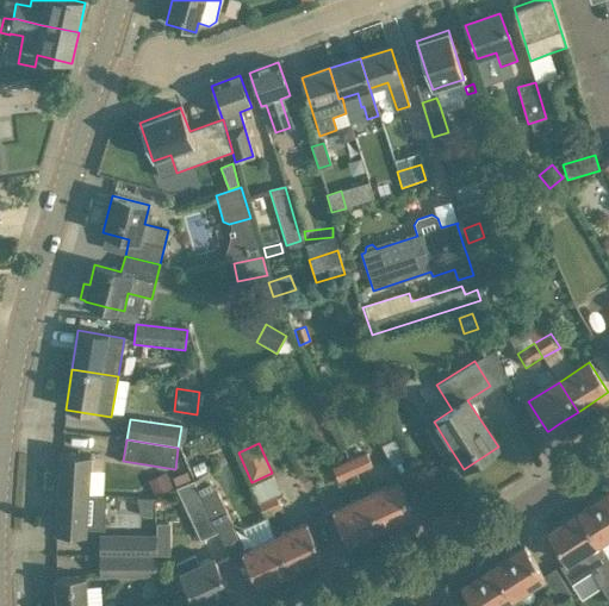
[(60,454),(57,495),(88,497),(91,456),(60,454)]
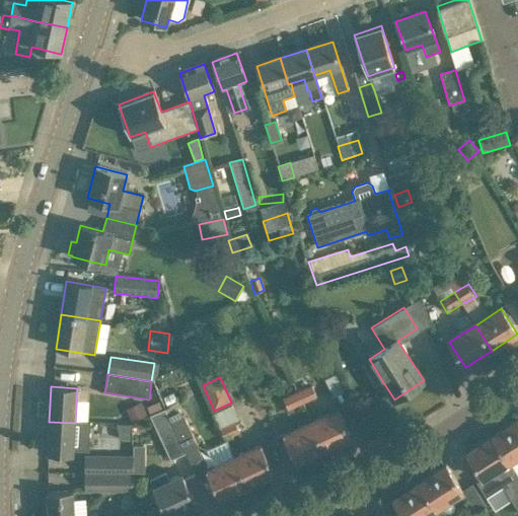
[(302,404),(307,401),(315,398),(310,387),(297,393),(302,404)]
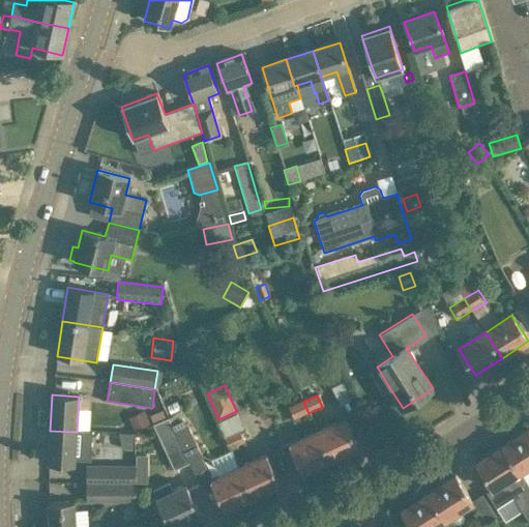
[(307,413),(309,413),(303,402),(289,409),(294,419),(307,413)]
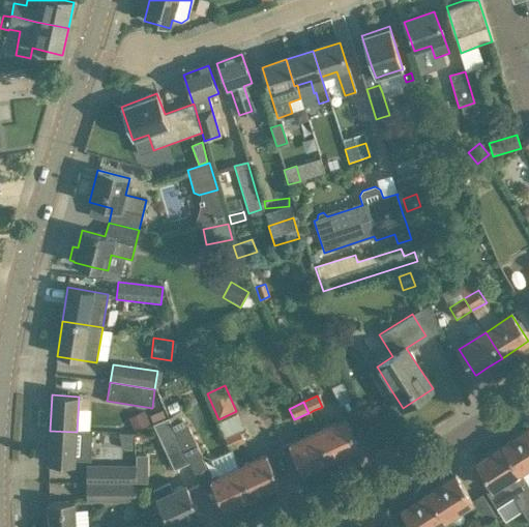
[(142,412),(127,419),(134,432),(149,425),(149,423),(144,412),(142,412)]
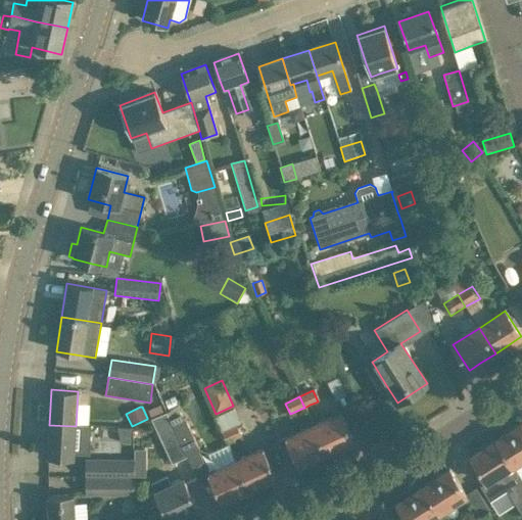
[(171,425),(182,420),(177,409),(165,414),(171,425)]
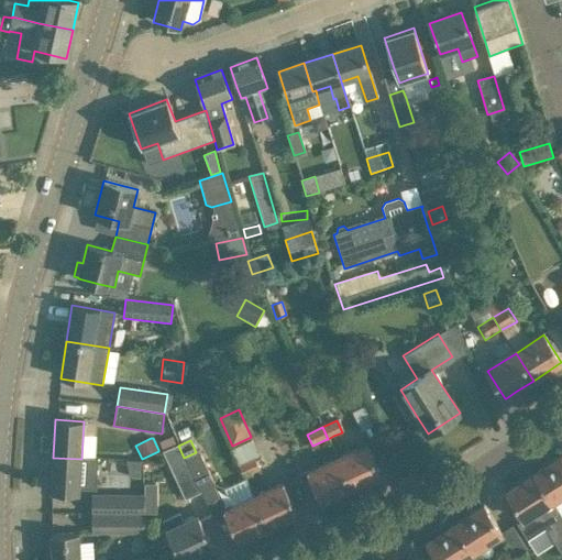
[(162,452),(184,501),(200,493),(195,481),(184,458),(178,445),(162,452)]
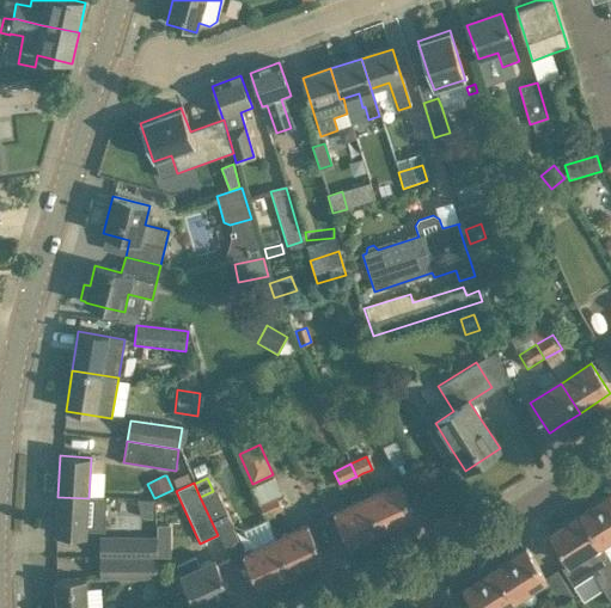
[(398,484),(366,498),(380,533),(414,517),(398,484)]
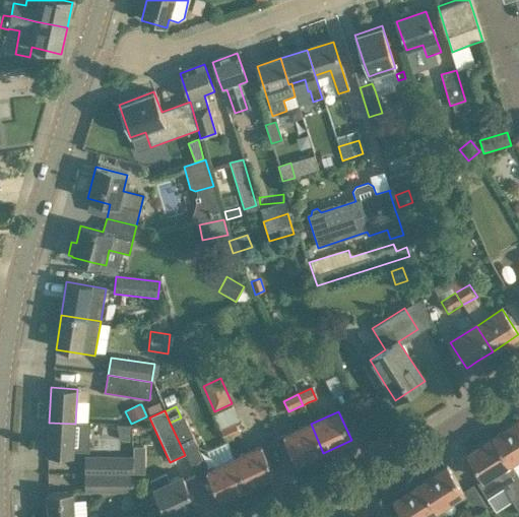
[(170,423),(180,444),(185,455),(186,455),(198,450),(198,449),(184,416),(181,417),(170,423)]
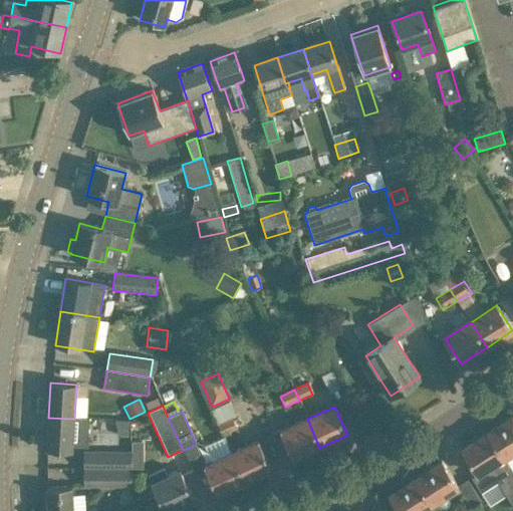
[(503,459),(504,459),(512,453),(512,416),(487,433),(503,459)]
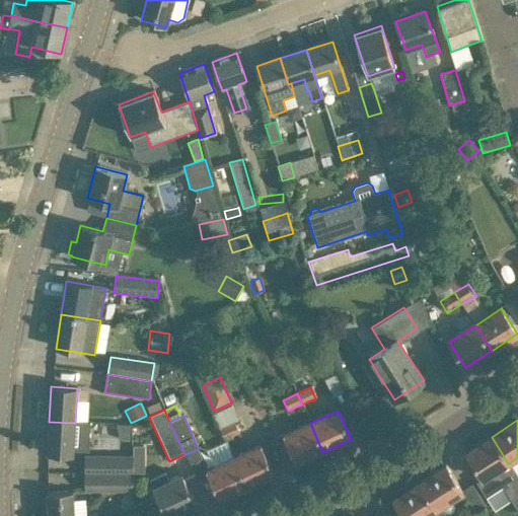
[(90,423),(75,423),(49,422),(48,454),(68,456),(73,456),(74,451),(88,452),(90,423)]
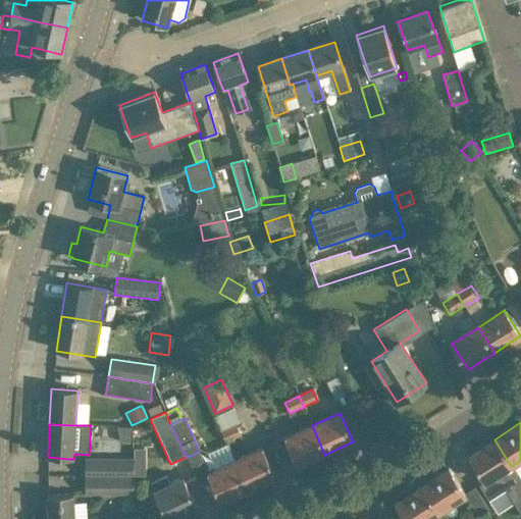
[(241,435),(236,424),(220,431),(225,443),(241,435)]
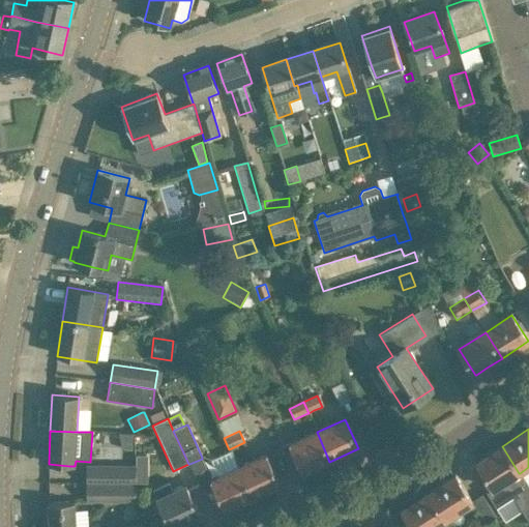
[(289,444),(294,456),(302,474),(329,462),(317,432),(289,444)]
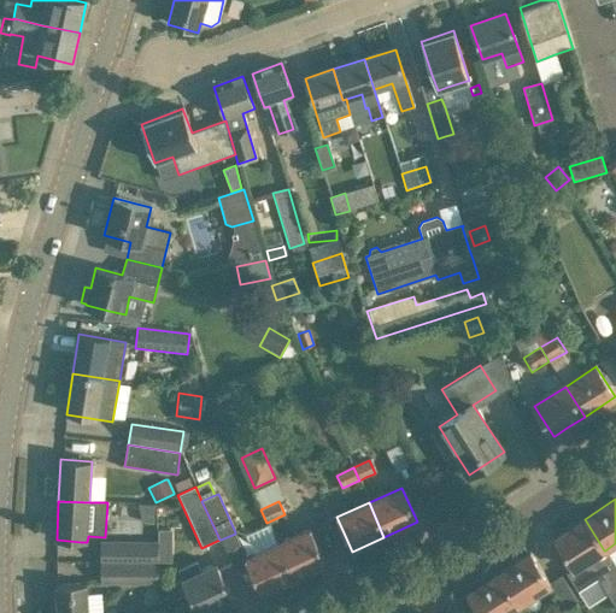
[(615,605),(615,567),(605,550),(604,550),(585,519),(555,538),(567,559),(574,570),(590,560),(605,585),(604,585),(615,605)]
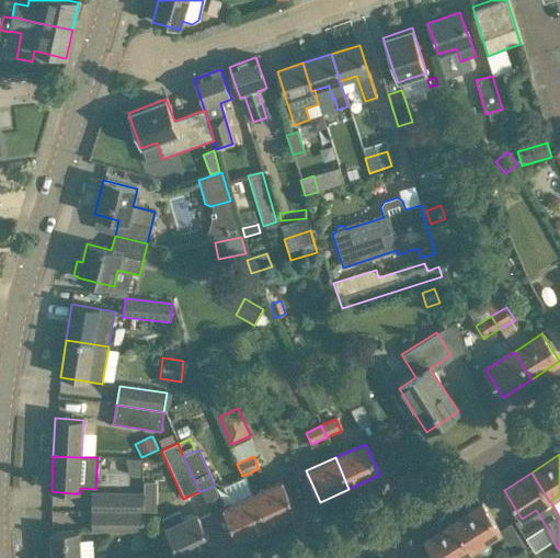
[(297,513),(287,493),(282,481),(252,496),(266,527),(297,513)]
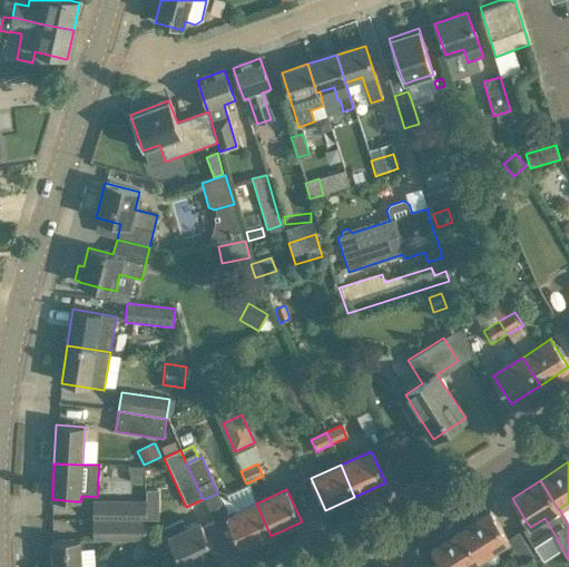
[(146,491),(146,501),(158,501),(158,491),(146,491)]
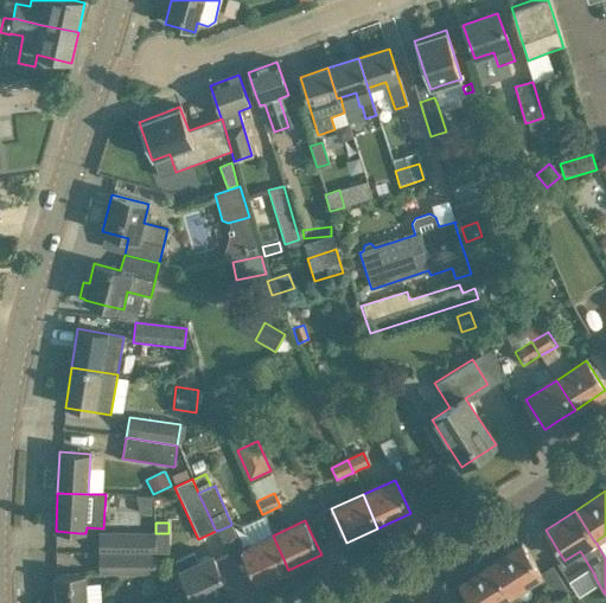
[(97,532),(97,533),(97,555),(154,555),(154,553),(154,534),(154,532),(97,532)]
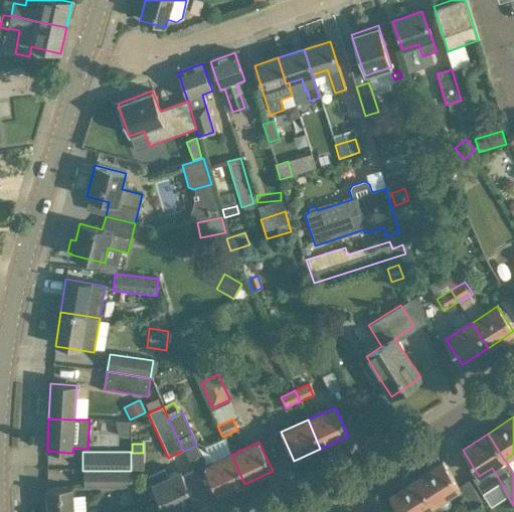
[(244,484),(231,455),(212,464),(205,467),(204,467),(205,468),(209,478),(217,496),(244,484)]
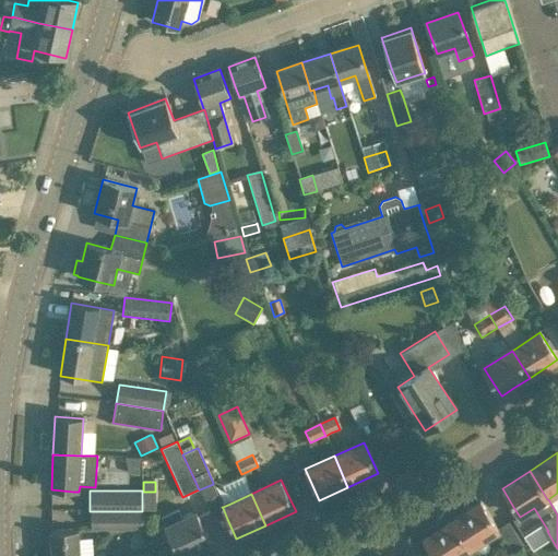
[(470,548),(497,531),(511,553),(522,546),(508,523),(497,529),(481,503),(452,520),(470,548)]
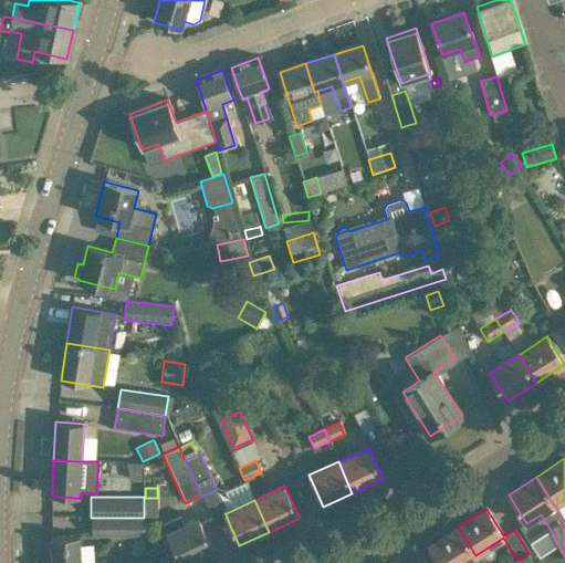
[(72,532),(66,513),(52,517),(58,537),(72,532)]
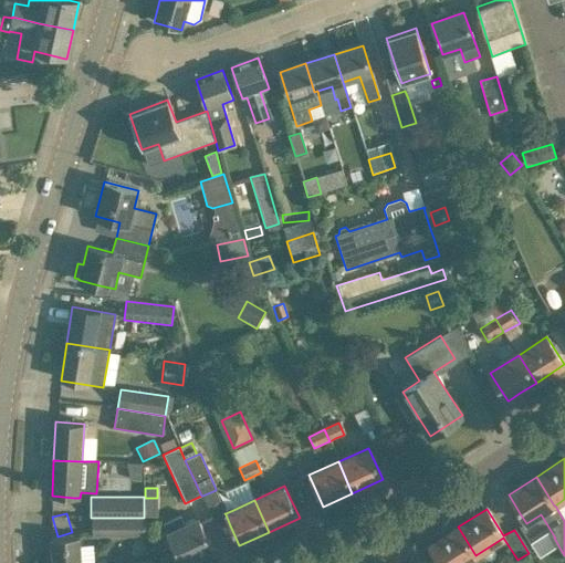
[(161,524),(167,533),(167,534),(154,541),(158,551),(173,544),(181,562),(208,562),(213,560),(210,552),(212,551),(203,530),(197,518),(185,524),(180,515),(161,524)]
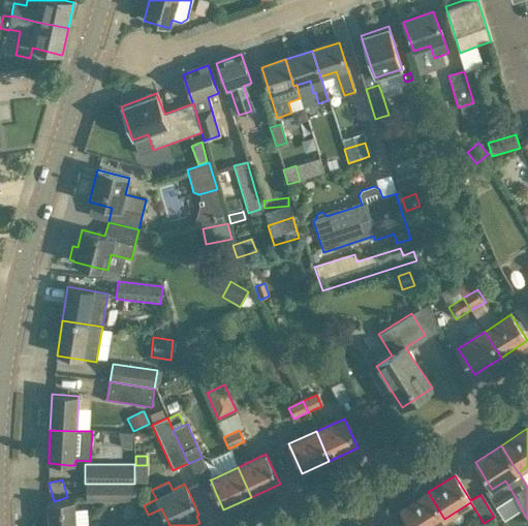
[(134,484),(85,484),(85,502),(134,502),(134,484)]
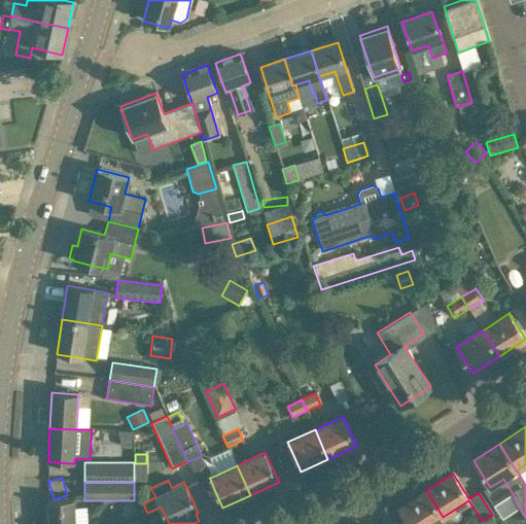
[(431,523),(443,517),(426,490),(399,507),(410,523),(431,523)]
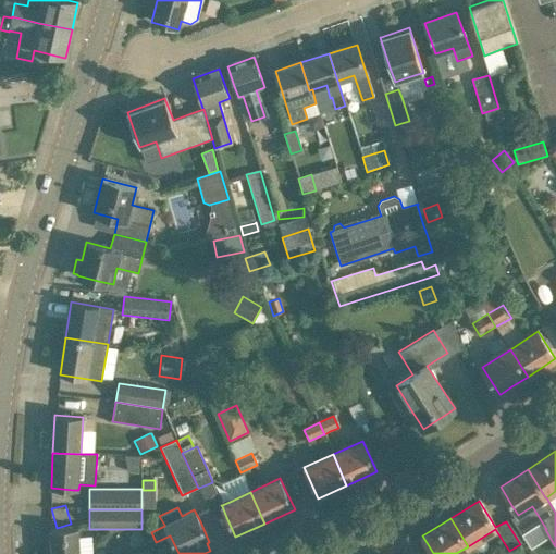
[(79,553),(78,528),(50,529),(51,553),(79,553)]
